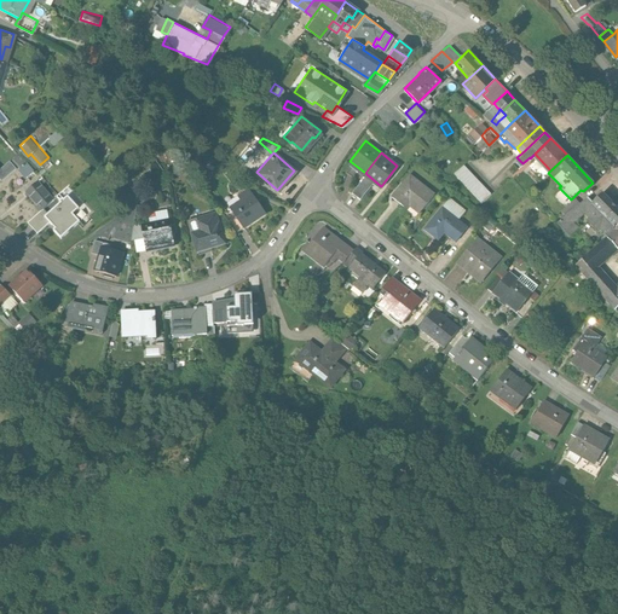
[(9,158),(0,166),(0,179),(15,166),(9,158)]
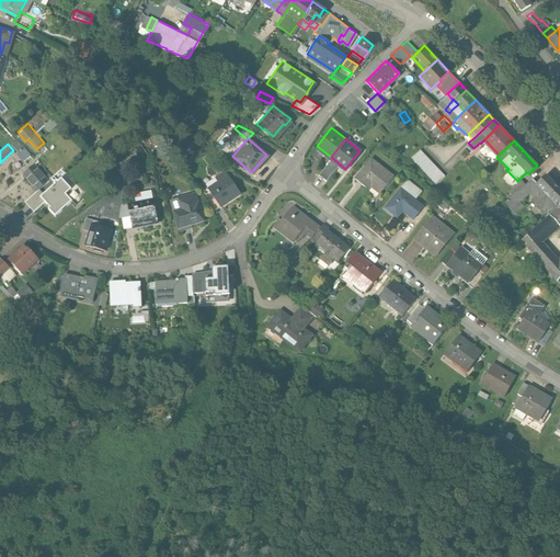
[(24,146),(18,151),(23,158),(30,152),(24,146)]
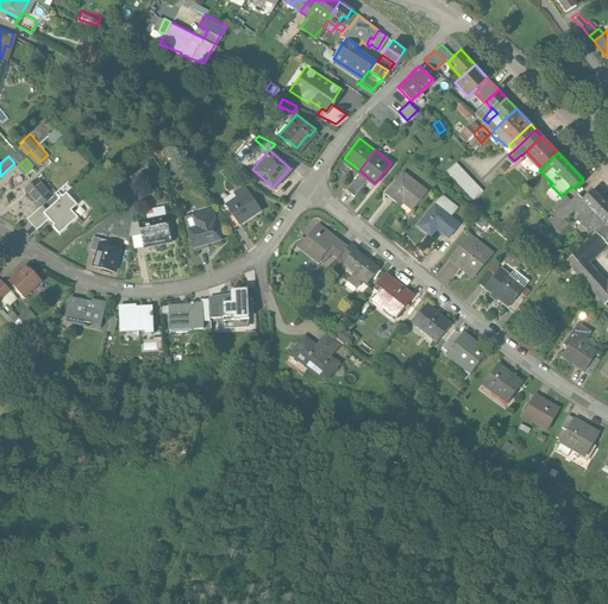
[(482,189),(455,161),(445,170),(472,199),(482,189)]
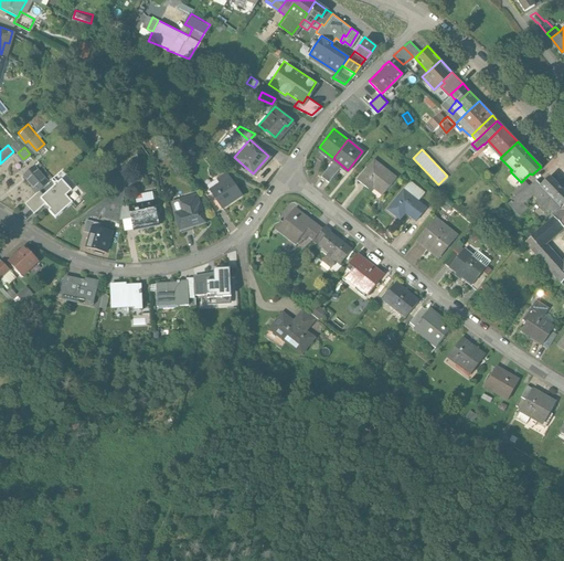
[(333,158),(320,173),(329,180),(341,165),(333,158)]
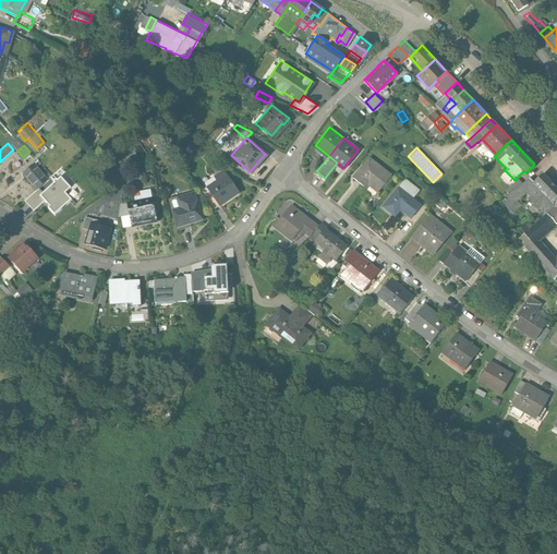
[(368,156),(353,177),(367,188),(370,184),(377,191),(391,173),(368,156)]
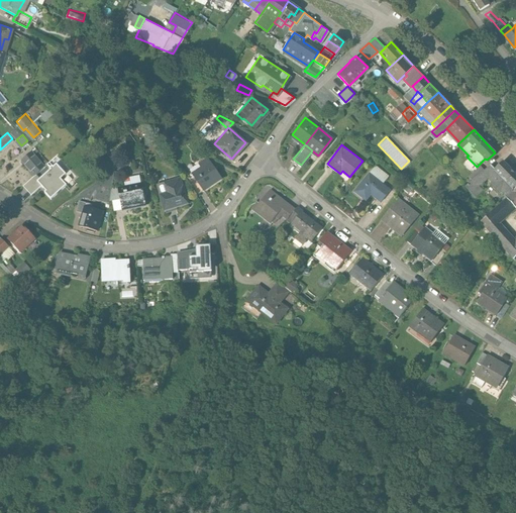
[(48,161),(35,145),(30,150),(43,165),(48,161)]
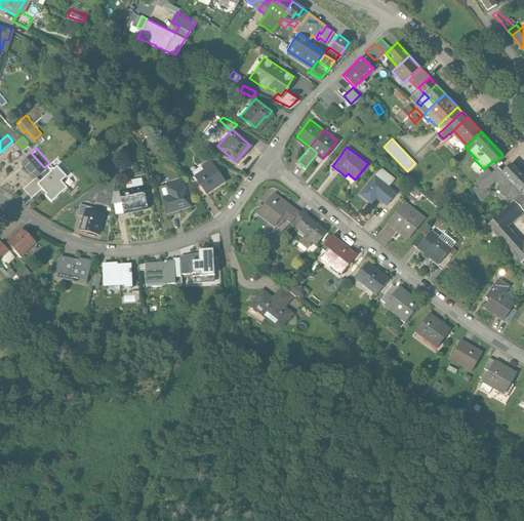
[(31,153),(22,161),(35,175),(44,167),(31,153)]
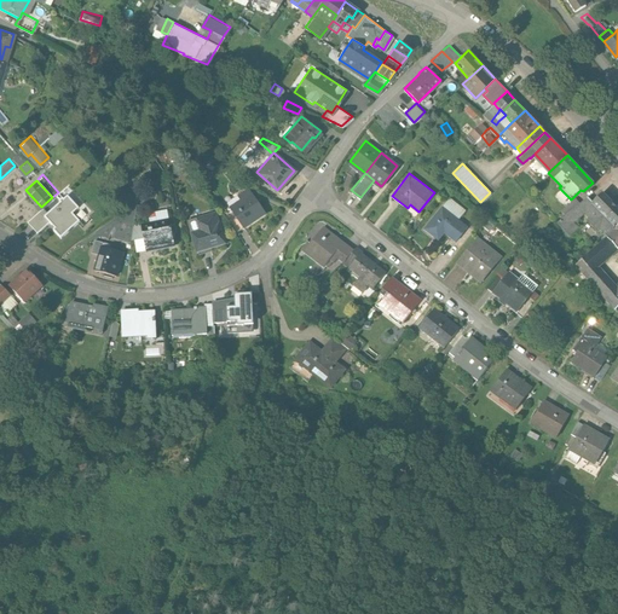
[(250,191),(229,206),(231,209),(242,225),(264,210),(250,191)]
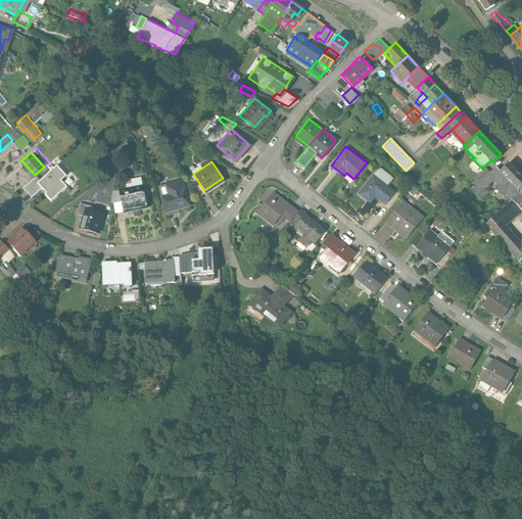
[(500,170),(492,177),(499,183),(495,186),(504,194),(506,191),(509,194),(510,193),(514,197),(519,193),(518,193),(521,188),(521,175),(508,161),(500,170)]
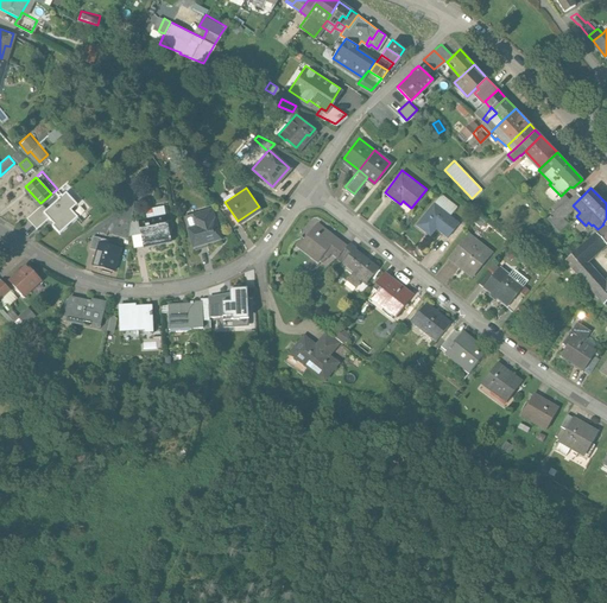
[(65,190),(62,194),(61,192),(57,195),(58,197),(46,208),(43,211),(48,216),(54,222),(51,223),(59,232),(77,215),(70,208),(76,202),(65,190)]
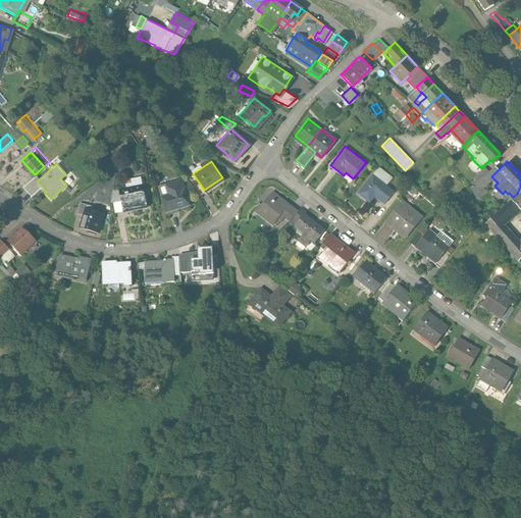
[(495,164),(485,172),(489,178),(491,176),(499,169),(495,164)]
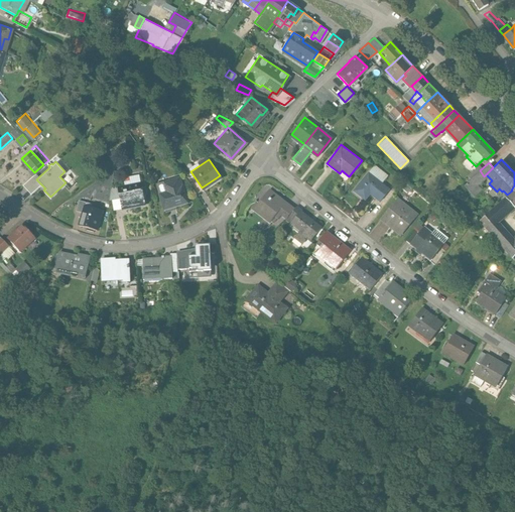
[(480,170),(472,178),(477,183),(485,176),(484,176),(480,170)]
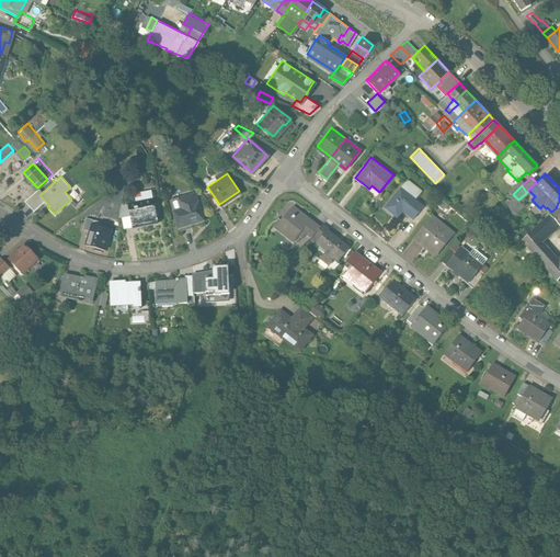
[(36,189),(24,200),(33,209),(44,200),(40,195),(43,192),(38,188),(37,189),(36,189)]
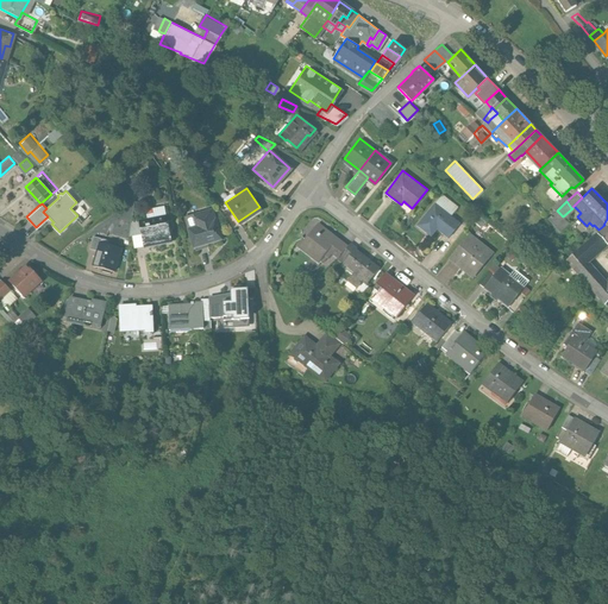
[(434,203),(417,225),(426,232),(432,225),(447,237),(458,222),(434,203)]
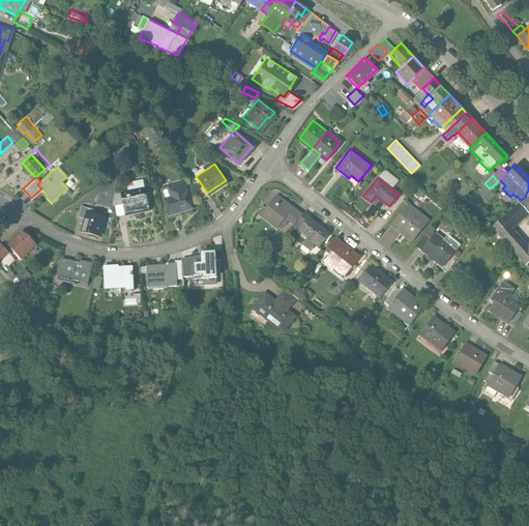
[(207,193),(198,179),(192,183),(201,197),(207,193)]
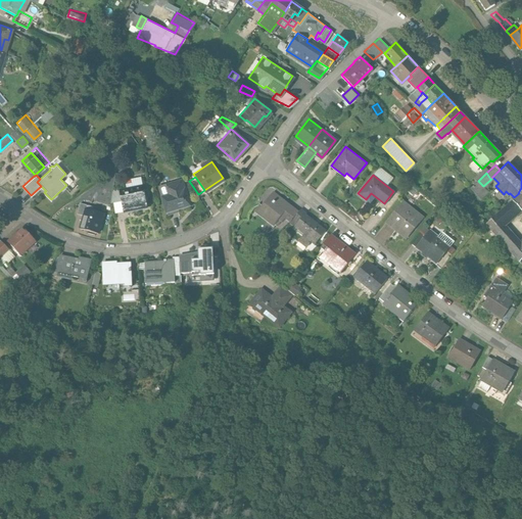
[(180,179),(165,184),(169,193),(160,195),(167,211),(190,204),(184,186),(183,187),(180,179)]
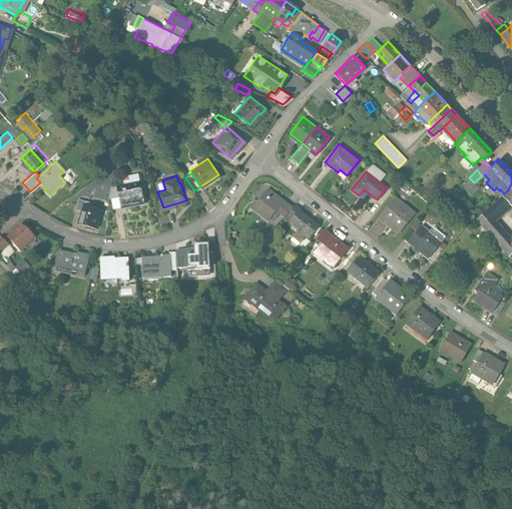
[(474,182),(469,177),(461,184),(471,195),(479,188),(474,182)]
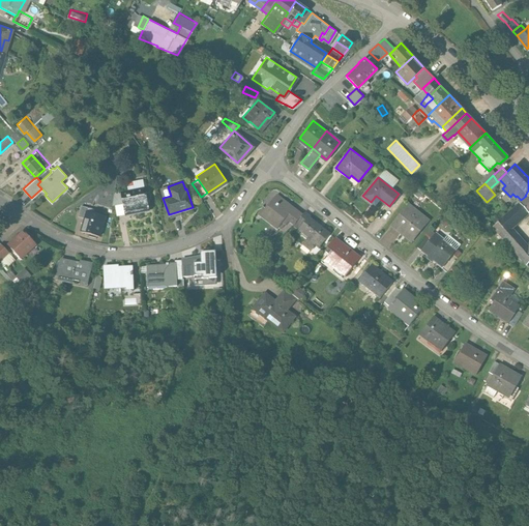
[(144,186),(120,191),(124,212),(125,212),(125,211),(147,207),(148,208),(144,186)]
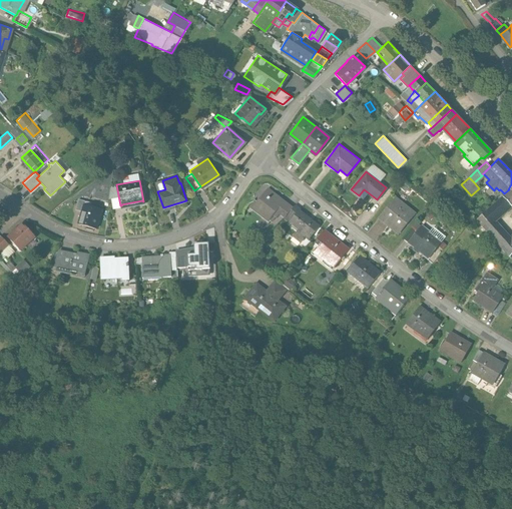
[(511,184),(508,189),(509,189),(504,193),(502,195),(510,205),(511,205),(511,184)]
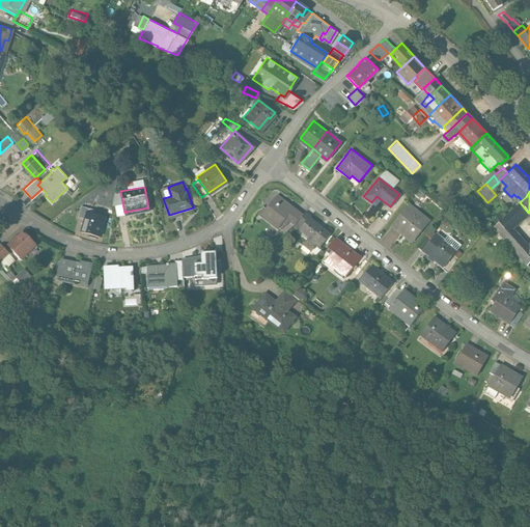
[(303,214),(276,193),(266,206),(286,223),(289,219),(295,223),(298,221),(303,214)]
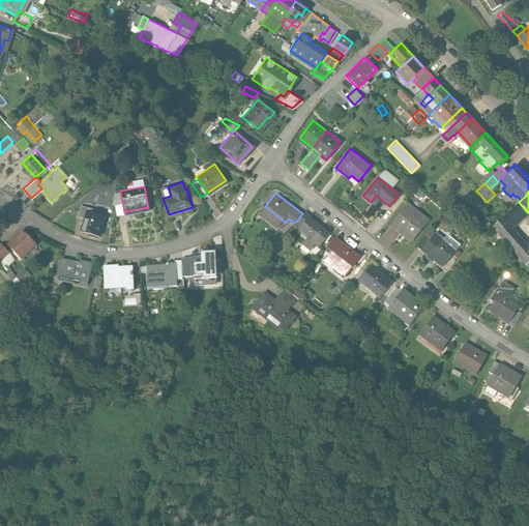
[(519,202),(502,216),(510,227),(527,212),(519,202)]
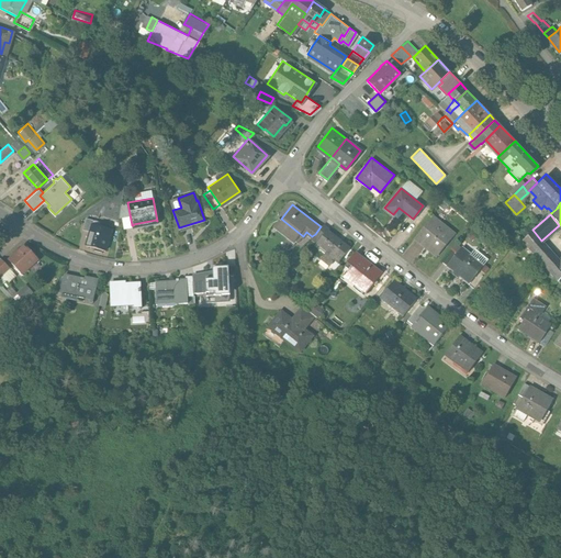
[(455,233),(432,215),(414,238),(424,247),(426,244),(438,254),(455,233)]
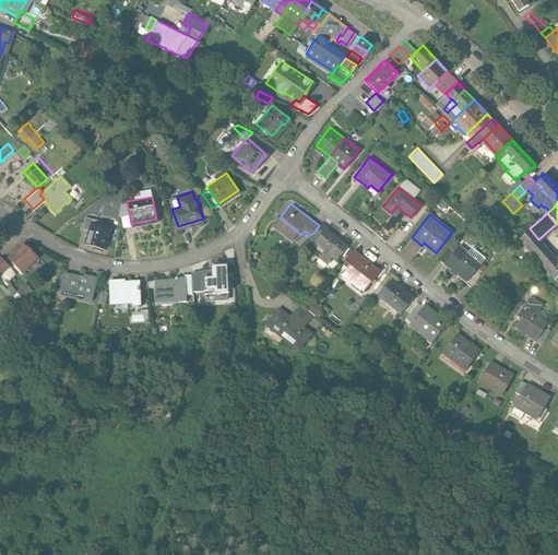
[(92,217),(84,215),(82,226),(88,228),(91,222),(92,217)]
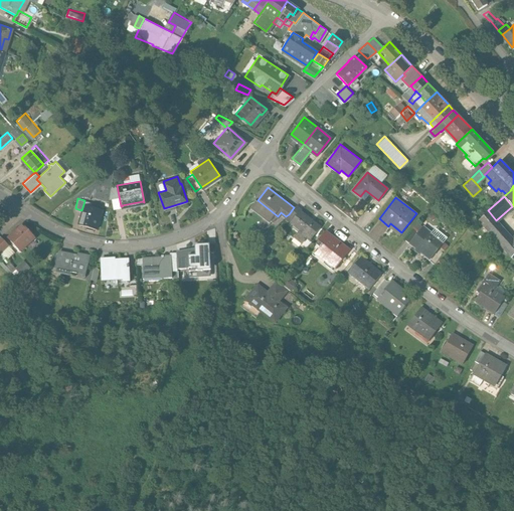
[(101,208),(83,204),(81,210),(78,223),(96,228),(96,227),(95,226),(98,216),(99,217),(101,208)]
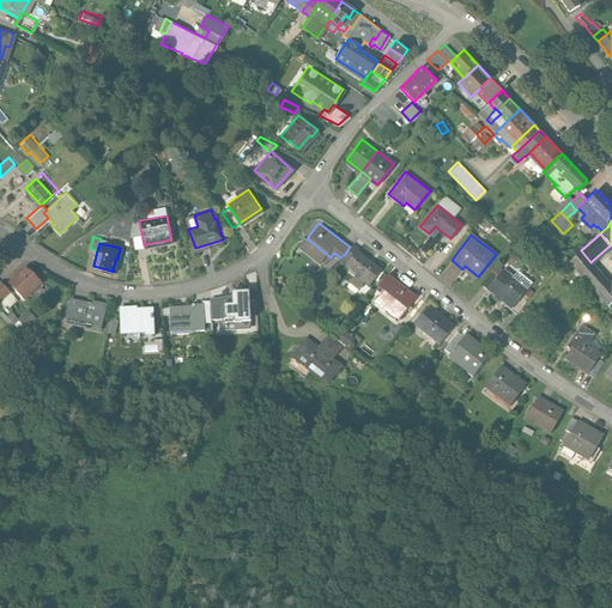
[(350,247),(344,255),(349,259),(357,249),(357,250),(358,249),(352,244),(350,247)]
